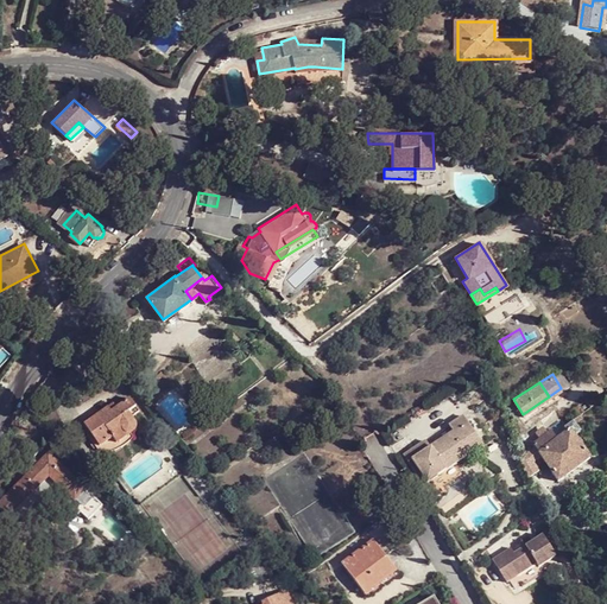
[(179,390),(175,385),(155,399),(159,406),(179,390)]
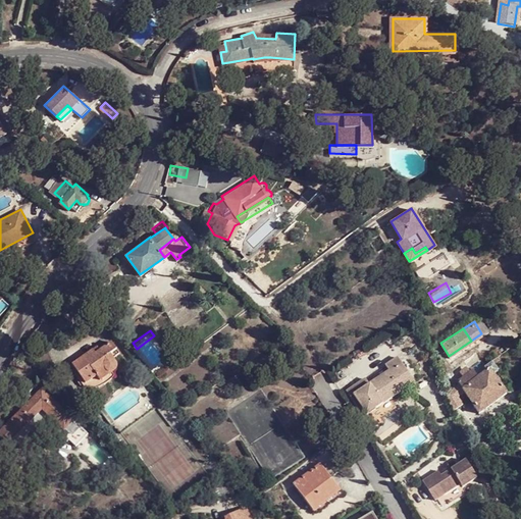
[(507,336),(500,341),(505,349),(512,345),(507,336)]
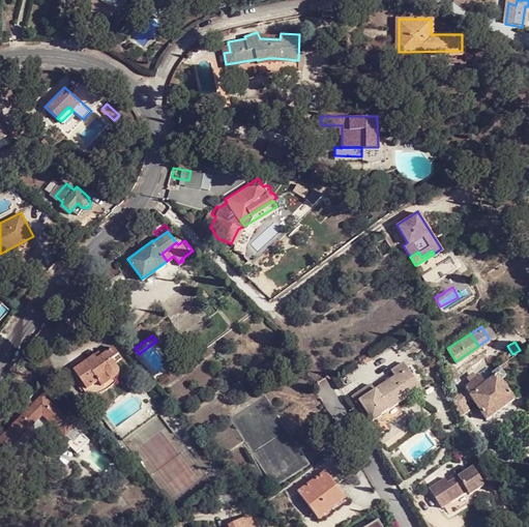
[(120,358),(113,346),(96,355),(94,353),(72,368),(85,388),(97,380),(100,384),(113,377),(116,375),(117,373),(118,371),(114,362),(120,358)]
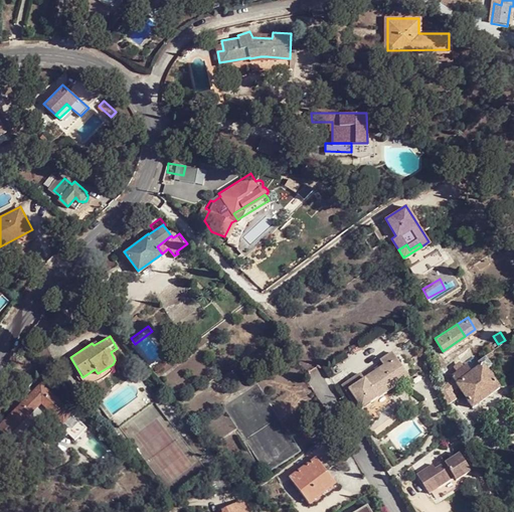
[(364,346),(359,339),(350,345),(355,352),(364,346)]
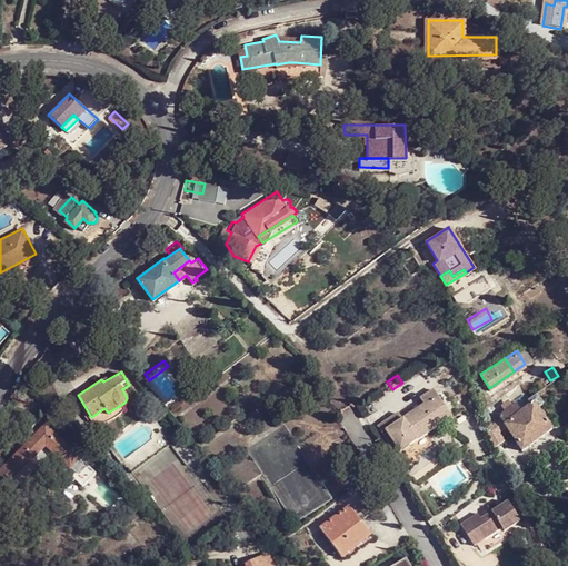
[(388,427),(381,433),(397,454),(409,445),(408,444),(450,415),(432,387),(419,396),(424,403),(401,418),(398,411),(384,421),(388,427)]
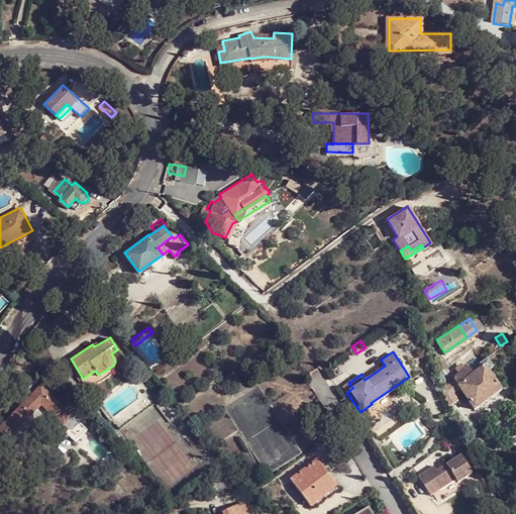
[(457,384),(459,387),(475,407),(502,387),(484,364),(473,372),(458,383),(457,384)]
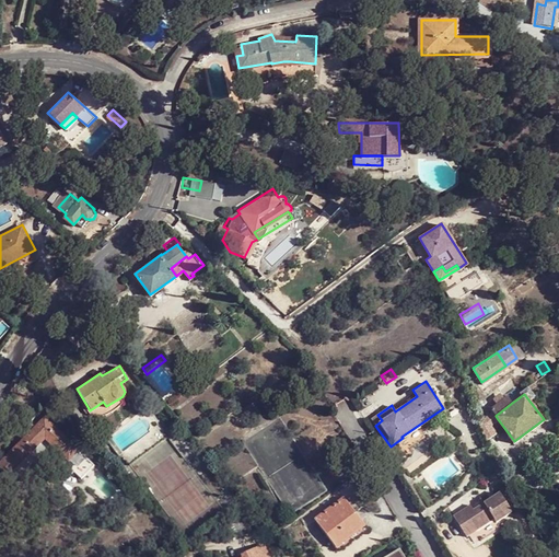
[(497,415),(512,403),(505,395),(490,407),(492,410),(497,415)]
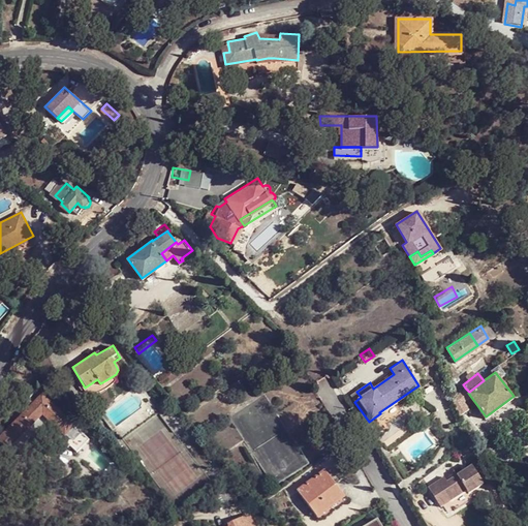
[(465,388),(451,397),(458,414),(468,408),(463,400),(470,396),(468,393),(469,392),(465,388)]
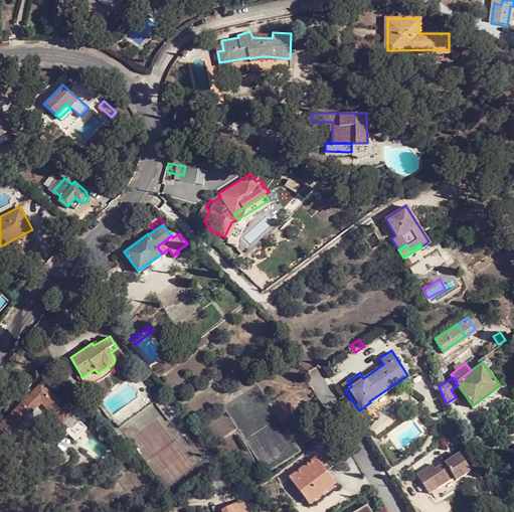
[(341,385),(345,391),(351,386),(347,381),(341,385)]
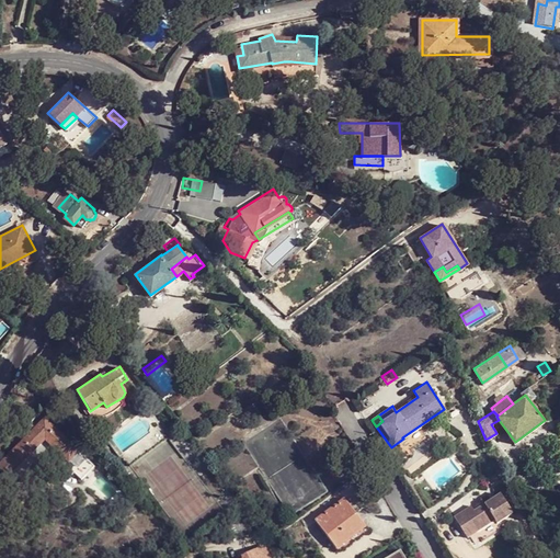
[(45,437),(68,462),(79,451),(44,417),(0,458),(0,467),(7,475),(45,437)]
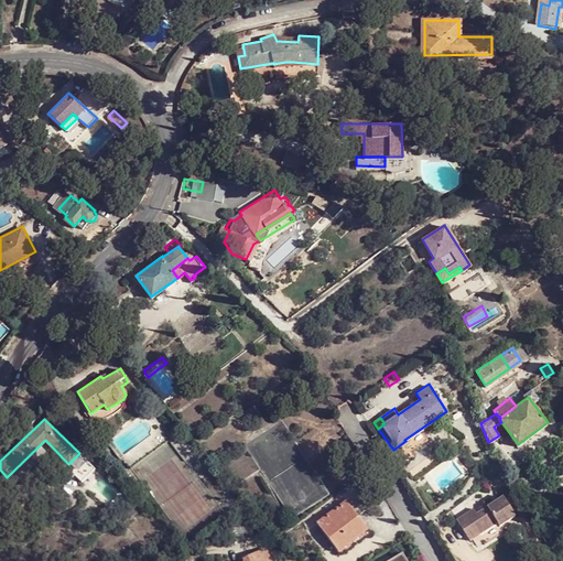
[(79,453),(68,464),(63,468),(71,476),(75,472),(76,472),(87,461),(79,453)]
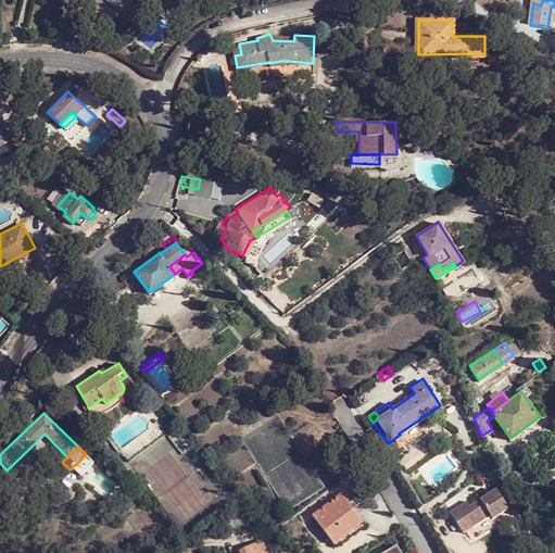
[(349,486),(340,491),(352,506),(360,501),(349,486)]
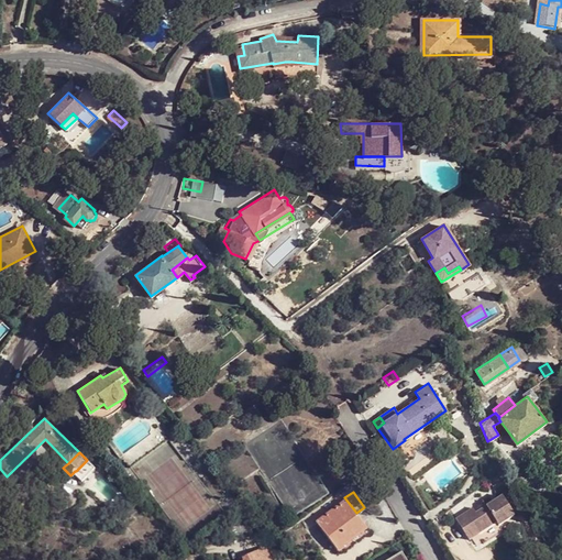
[(500,493),(492,498),(496,504),(504,498),(500,493)]
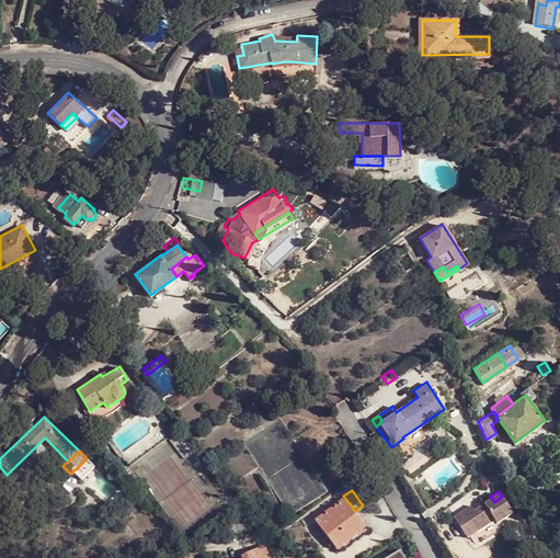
[(355,511),(343,496),(315,517),(335,546),(365,524),(355,511)]
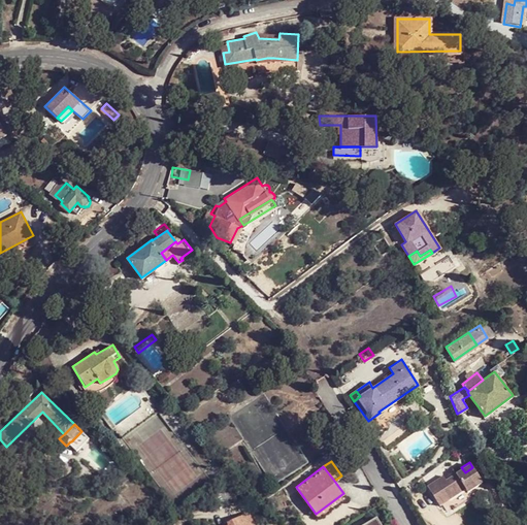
[(445,478),(441,473),(428,483),(437,496),(443,492),(447,497),(464,487),(466,490),(481,481),(472,467),(465,472),(461,467),(445,478)]
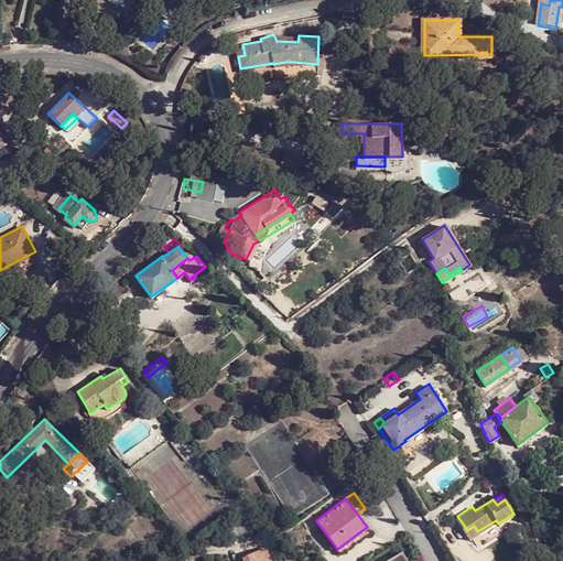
[(249,513),(238,519),(245,531),(256,525),(249,513)]
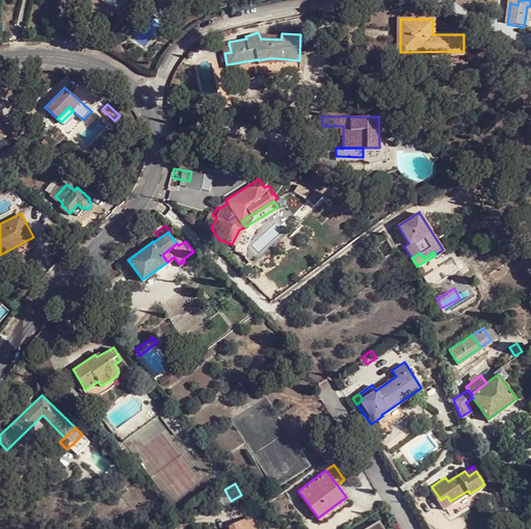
[(431,486),(429,487),(443,507),(450,501),(447,496),(441,500),(431,486)]
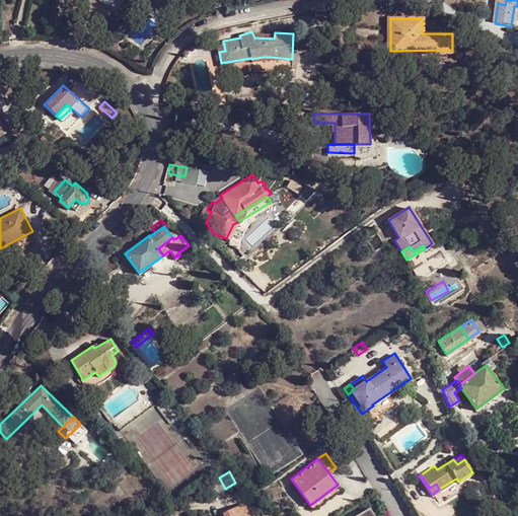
[(343,493),(338,485),(310,505),(316,512),(343,493)]
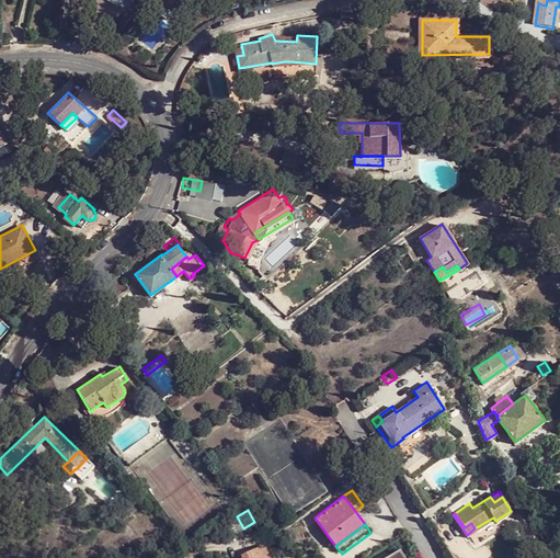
[(242,556),(237,557),(269,557),(270,557),(262,543),(241,553),(242,556)]
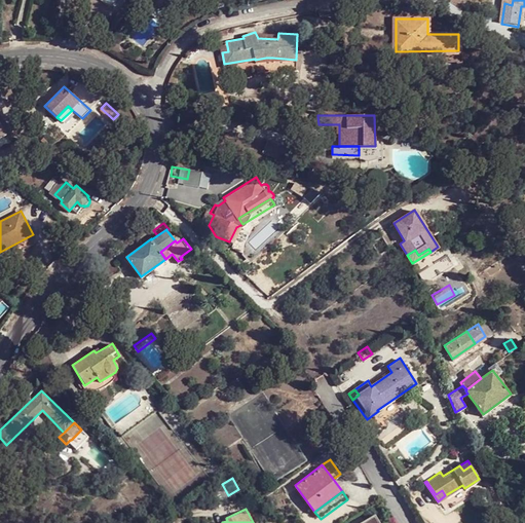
[(361,522),(380,522),(376,513),(360,520),(361,522)]
